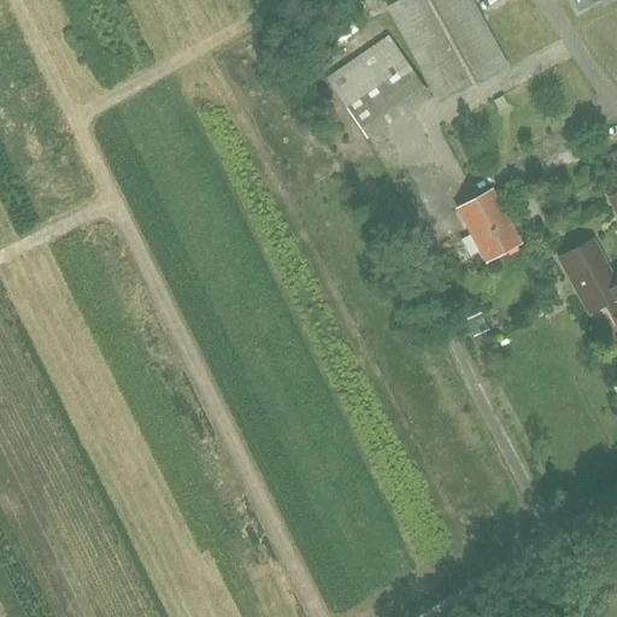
[(470,0),(401,0),(387,9),(439,105),(507,68),(470,0)]
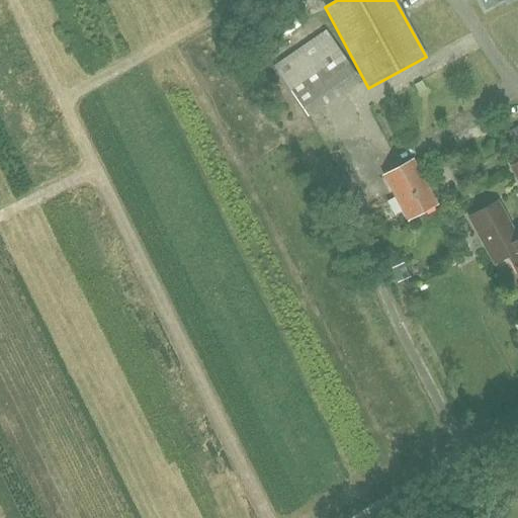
[(360,78),(328,28),(272,64),(305,113),(360,78)]
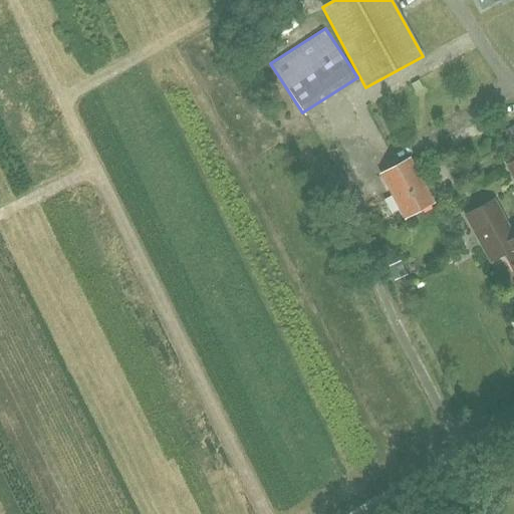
[(513,145),(513,144),(513,123),(504,131),(513,145)]
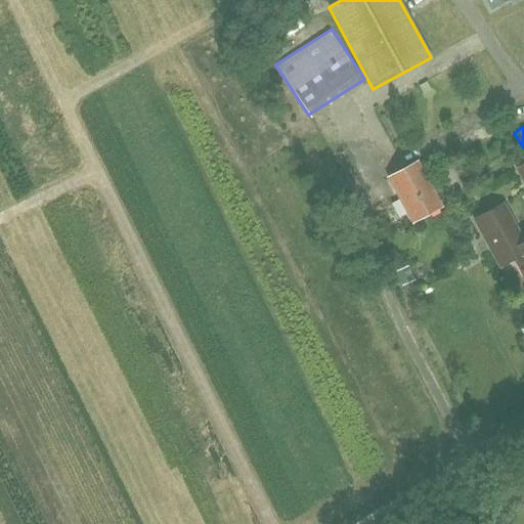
[(441,208),(417,162),(388,178),(412,223),(441,208)]
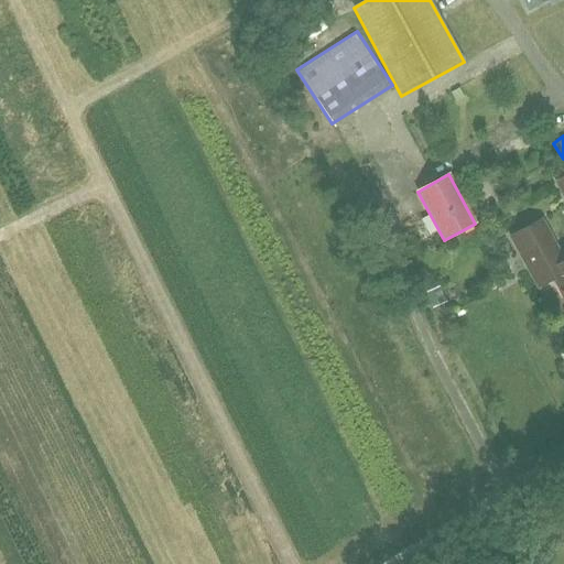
[(563,262),(563,263),(541,221),(511,238),(539,286),(554,278),(563,296),(563,262)]
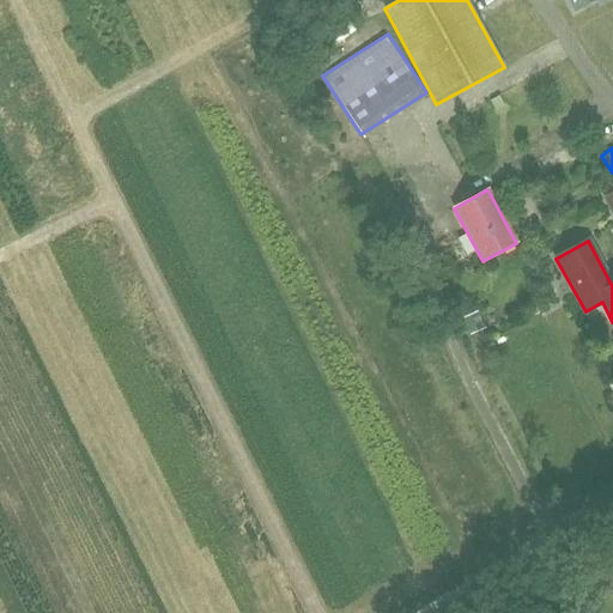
All buildings are outlined.
